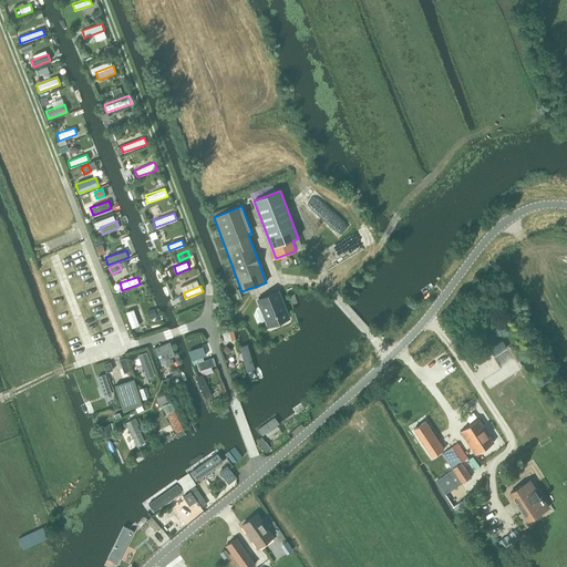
[(269,327),(289,319),(278,291),(258,300),(269,327)]
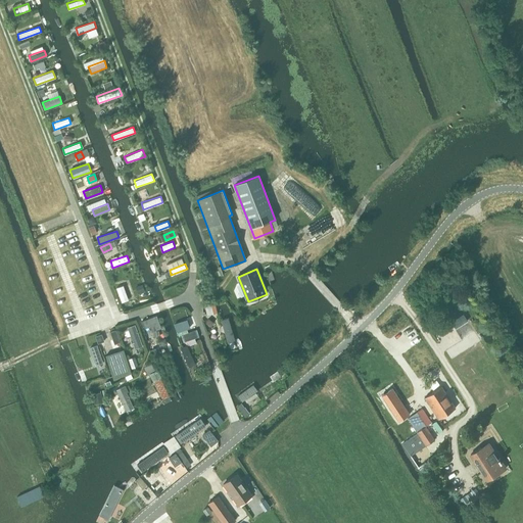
[(129,300),(123,285),(115,288),(122,302),(129,300)]
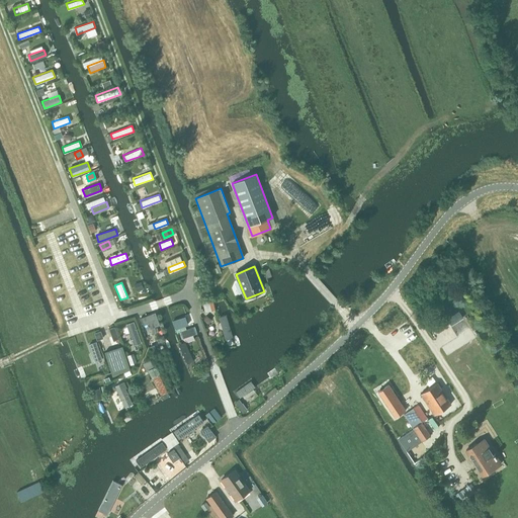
[(462,317),(454,304),(442,311),(450,324),(462,317)]
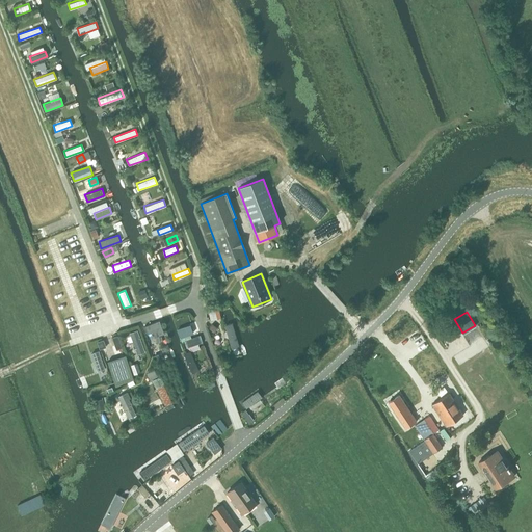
[(160,321),(144,326),(147,335),(162,328),(160,321)]
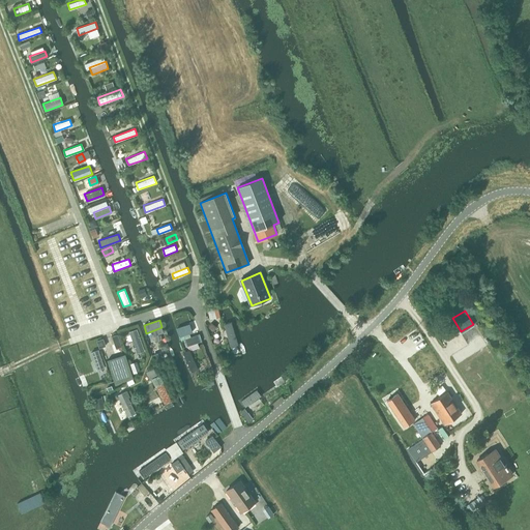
[(231,323),(224,325),(231,349),(238,347),(231,323)]
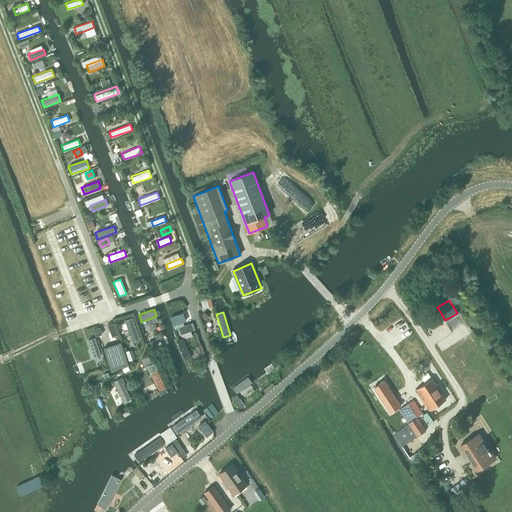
[(131,317),(125,320),(132,342),(139,339),(131,317)]
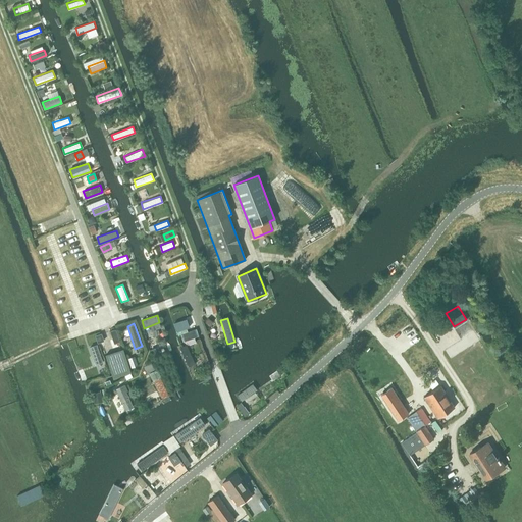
[(120,342),(116,330),(111,332),(114,344),(120,342)]
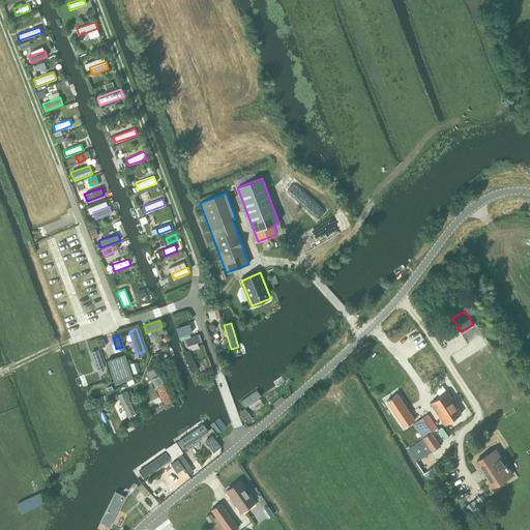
[(97,349),(90,351),(97,372),(106,370),(97,349)]
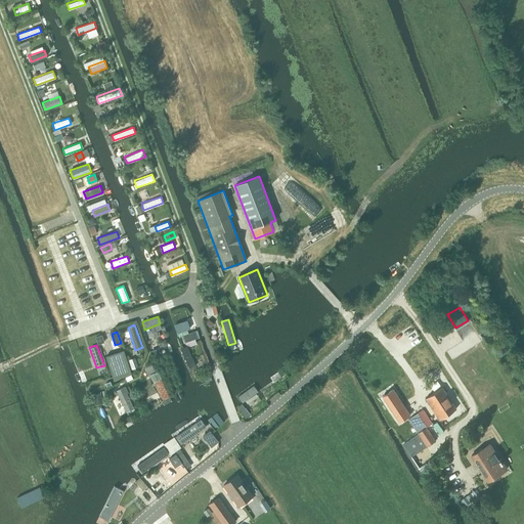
[(187,346),(180,349),(189,368),(195,366),(187,346)]
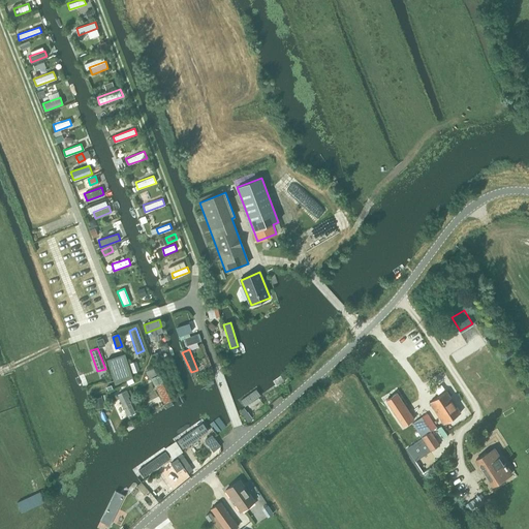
[(123,353),(106,360),(115,384),(132,378),(132,377),(123,353)]
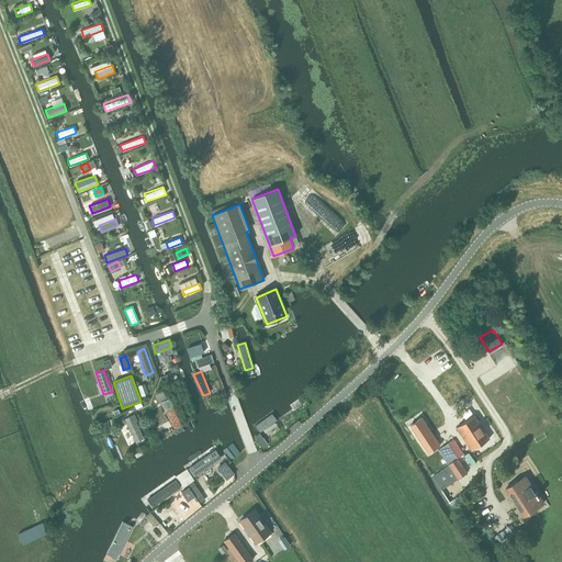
[(148,394),(145,384),(138,386),(142,396),(148,394)]
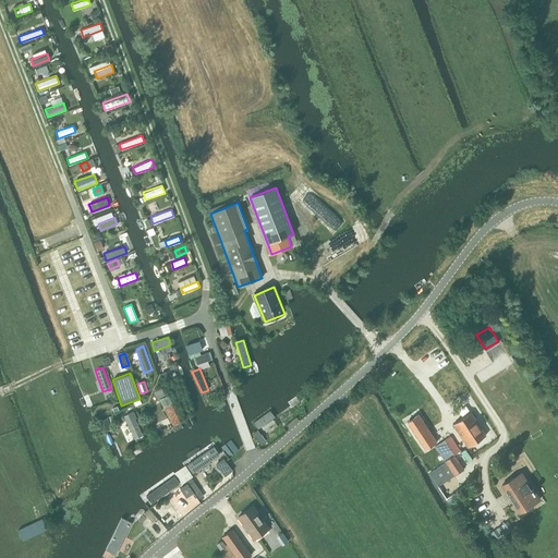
[(165,396),(161,389),(154,392),(158,399),(165,396)]
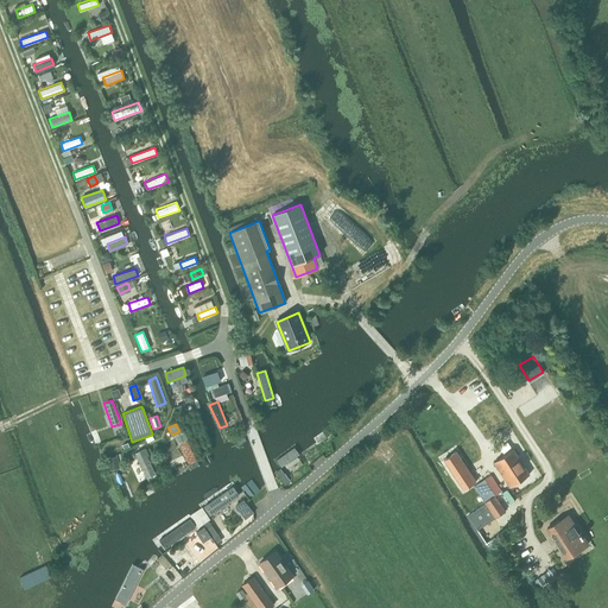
[(184,438),(177,442),(189,466),(197,461),(184,438)]
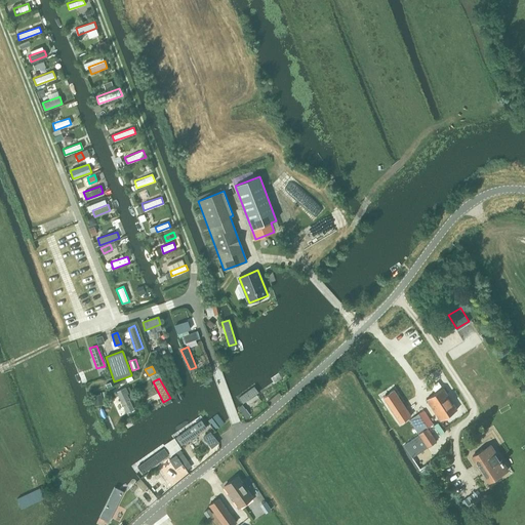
[(237,397),(243,405),(261,392),(255,384),(237,397)]
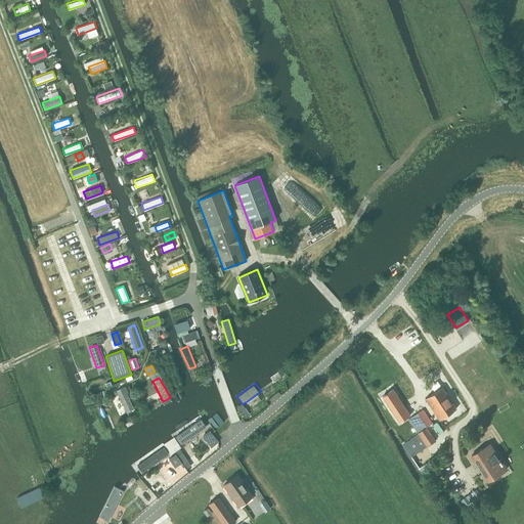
[(134,409),(125,388),(117,392),(126,413),(134,409)]
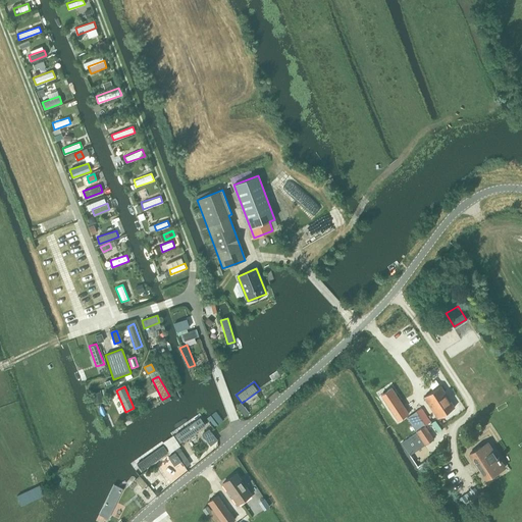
[(437,419),(455,408),(440,386),(424,398),(437,419)]
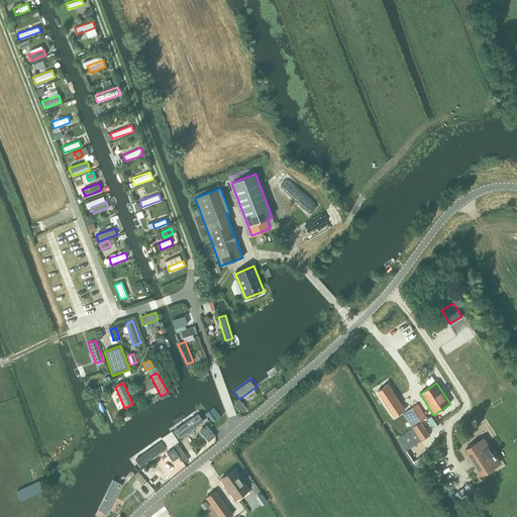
[(388,385),(378,392),(395,417),(405,410),(388,385)]
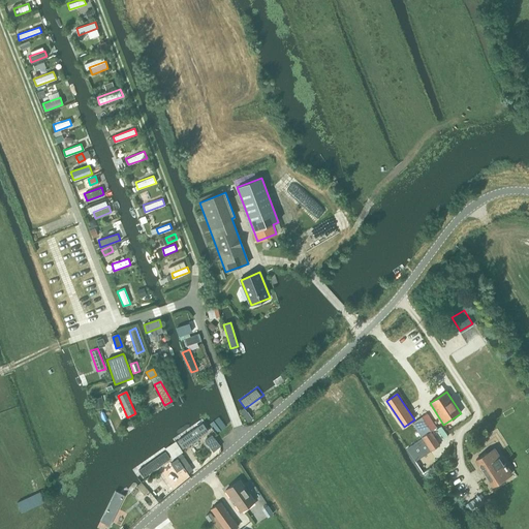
[(93,399),(95,406),(103,404),(101,397),(93,399)]
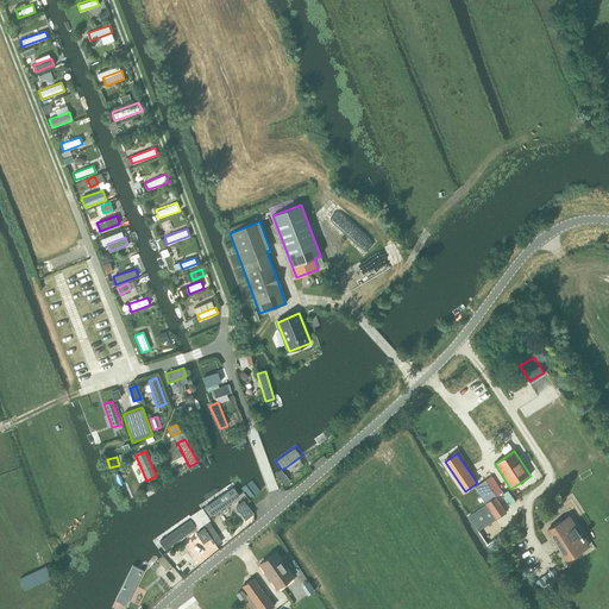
[(496,497),(485,481),(475,488),(487,504),(496,497)]
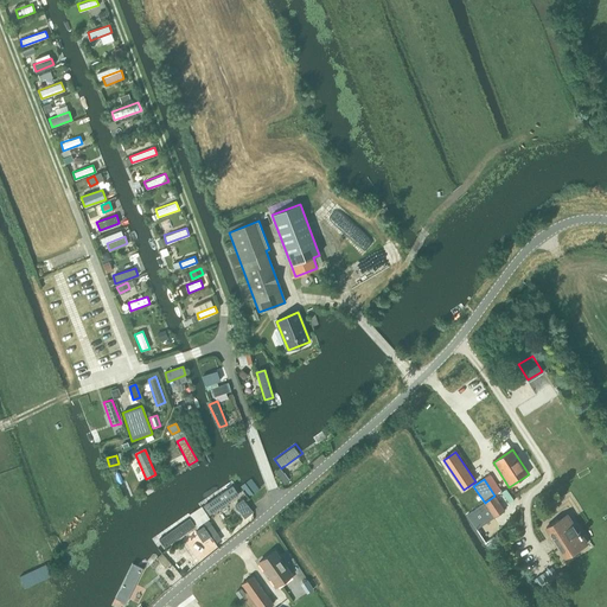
[(202,506),(209,518),(240,494),(232,486),(202,506)]
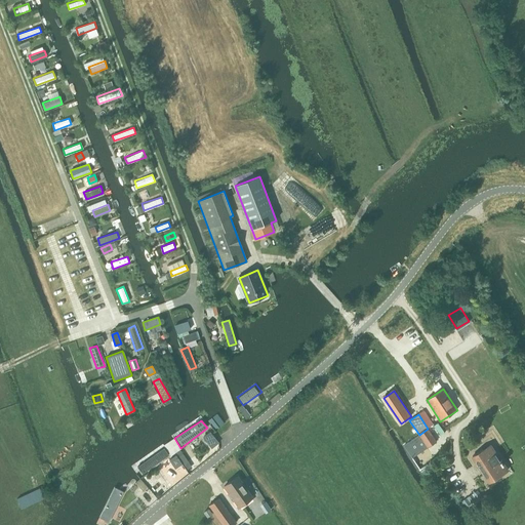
[(419,435),(404,446),(412,458),(436,442),(428,429),(419,435)]
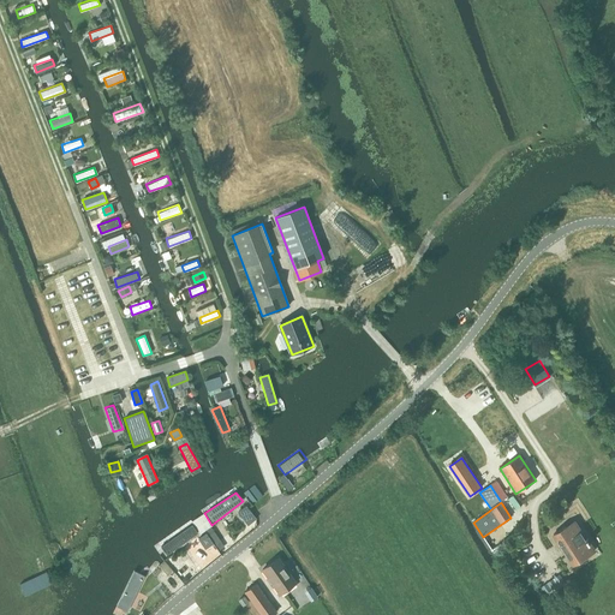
[(246,507),(238,513),(248,525),(256,519),(246,507)]
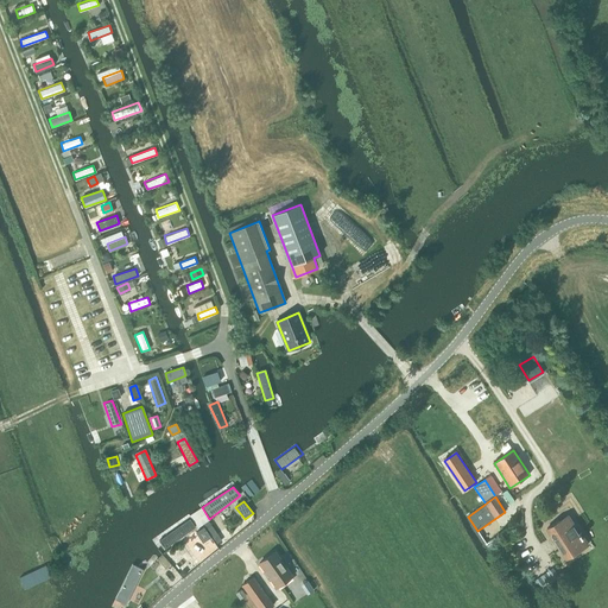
[(159,540),(166,550),(197,527),(190,518),(159,540)]
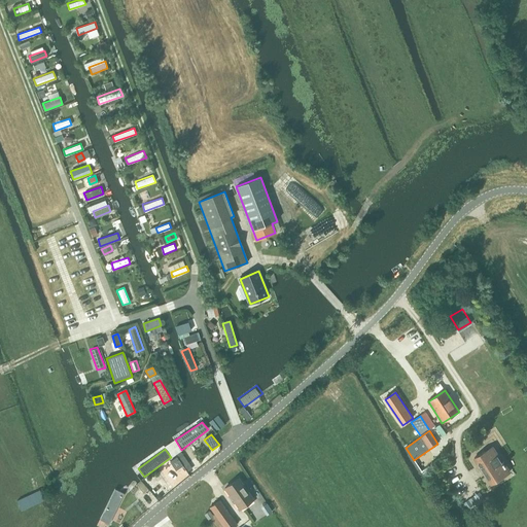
[(485,452),(473,459),(490,485),(510,472),(503,462),(502,462),(497,455),(490,460),(485,452)]
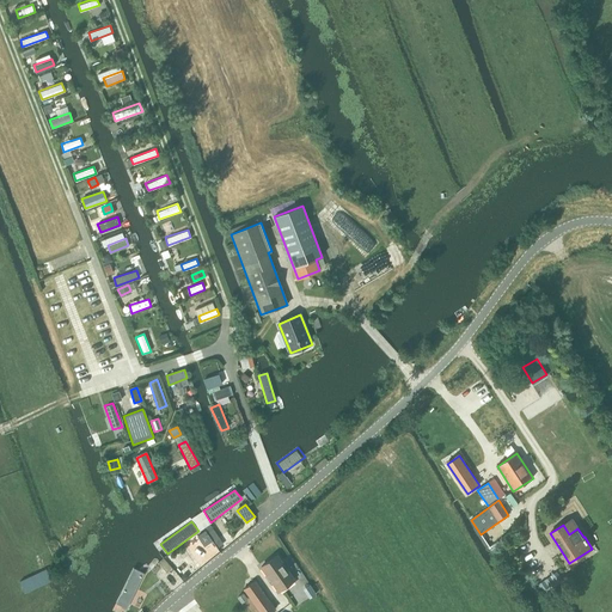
[(203,532),(197,537),(204,546),(212,542),(206,532),(206,531),(203,532)]
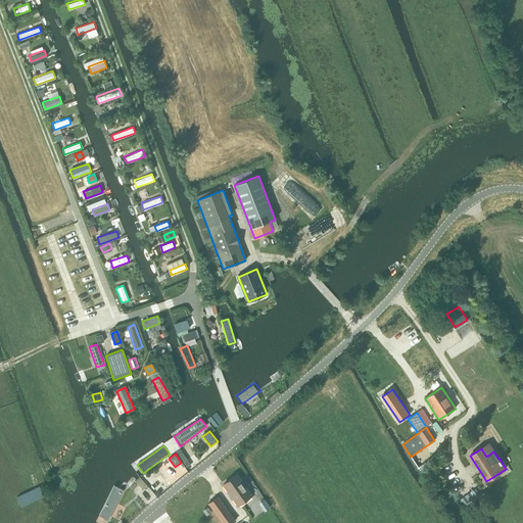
[(238,505),(251,495),(236,475),(223,484),(238,505)]
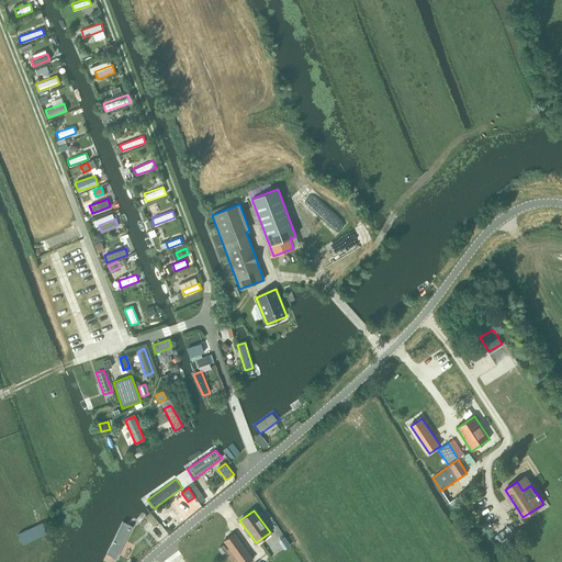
[(42,524),(19,535),(23,544),(47,534),(42,524)]
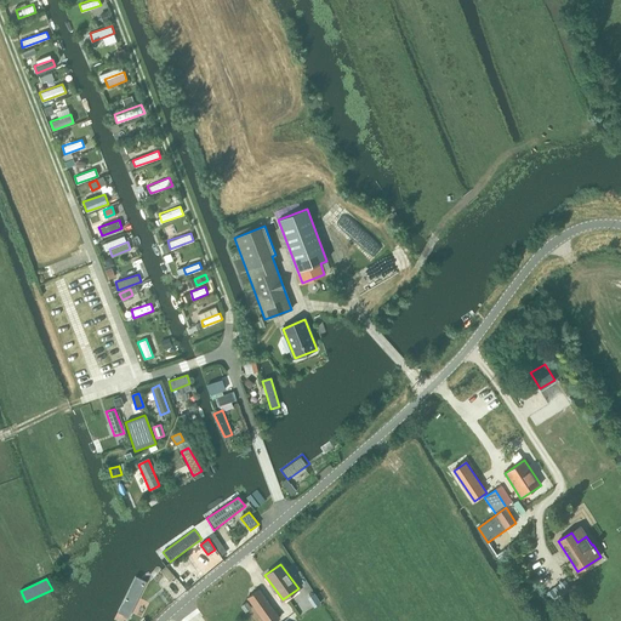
[(121,608),(129,613),(144,586),(137,582),(121,608)]
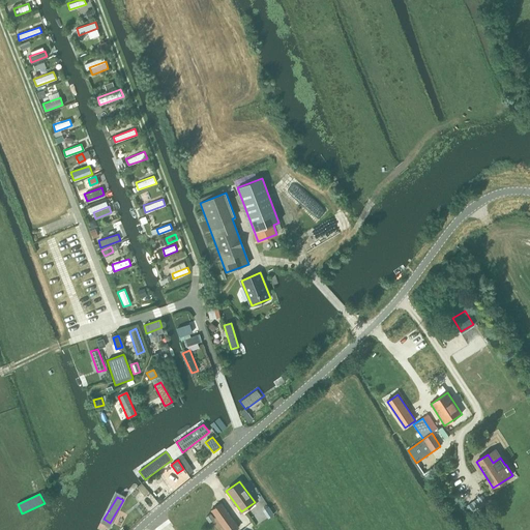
[(221,503),(211,510),(225,529),(234,529),(238,528),(221,503)]
